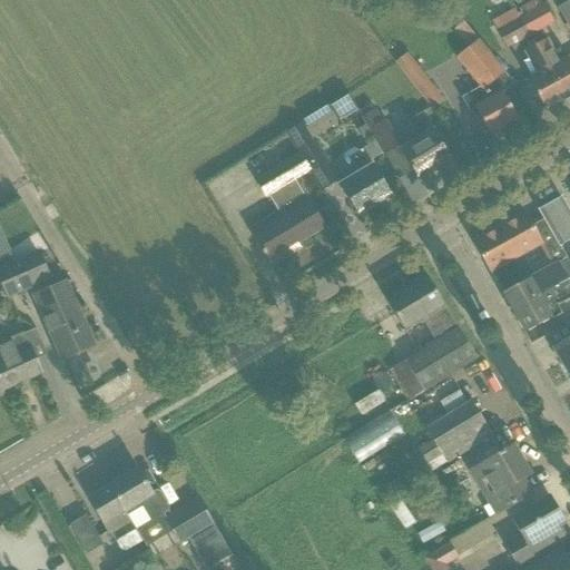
[(520,19),(530,36),(553,23),(543,6),(537,9),(532,0),(514,10),(520,19)]
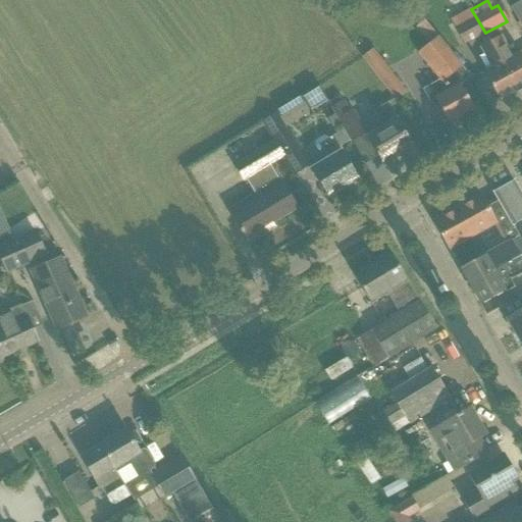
[(521,2),(511,9),(521,29),(521,2)]
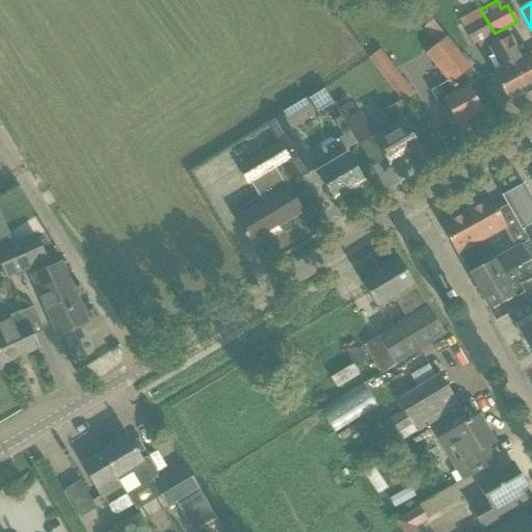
[(495,33),(485,18),(463,29),(472,45),(495,33)]
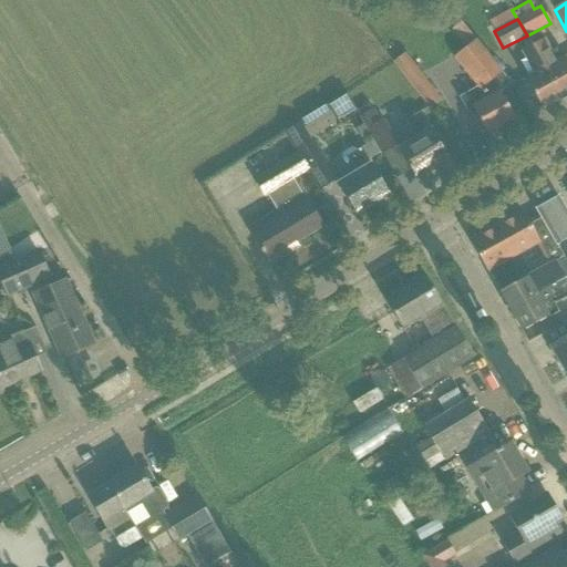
[(566,61),(565,58),(557,62),(544,39),(533,45),(562,99),(566,95),(566,61)]
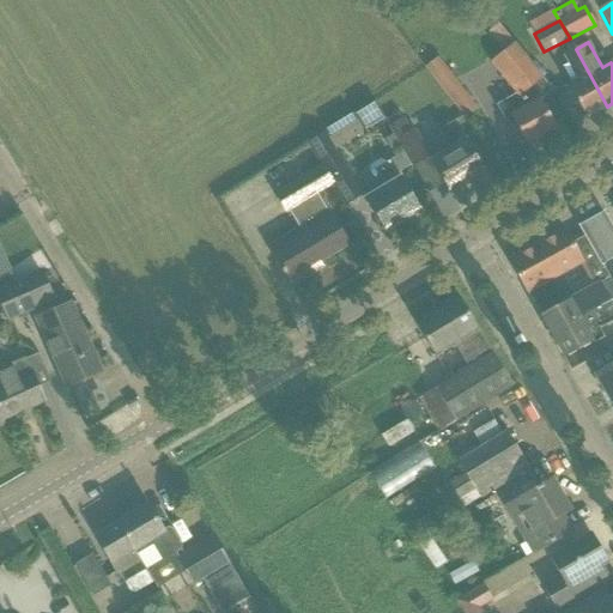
[(514,43),(489,64),(516,93),(495,105),(503,119),(507,116),(515,131),(517,129),(527,145),(556,129),(545,108),(540,101),(550,91),(540,79),(541,78),(514,43)]
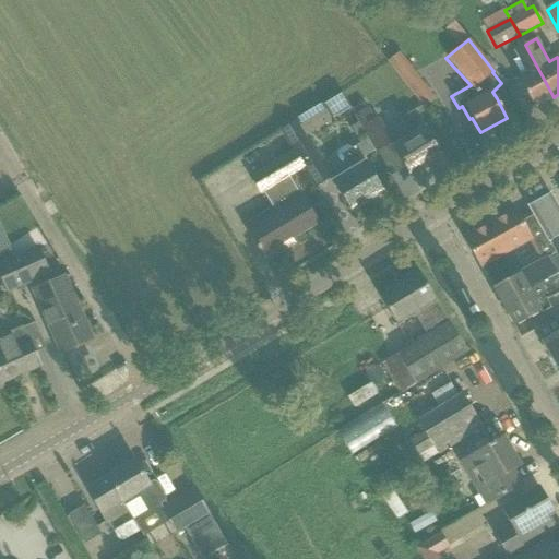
[(518,78),(524,88),(534,108),(554,97),(525,45),(513,50),(525,72),(518,78)]
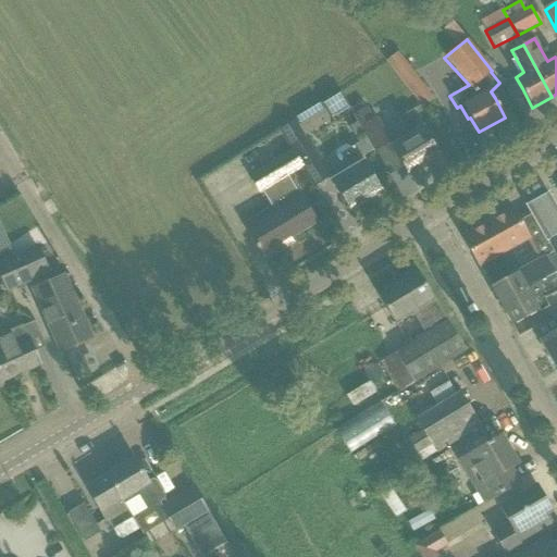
[(397,52),(386,61),(403,84),(415,75),(397,52)]
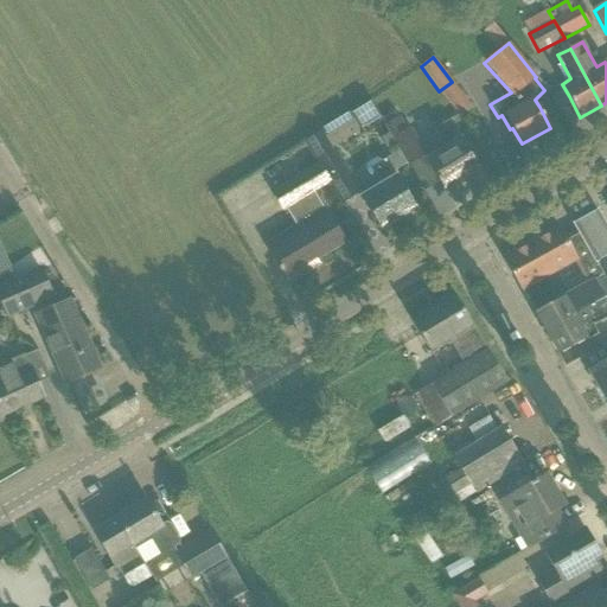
[(452,57),(440,65),(466,101),(478,93),(452,57)]
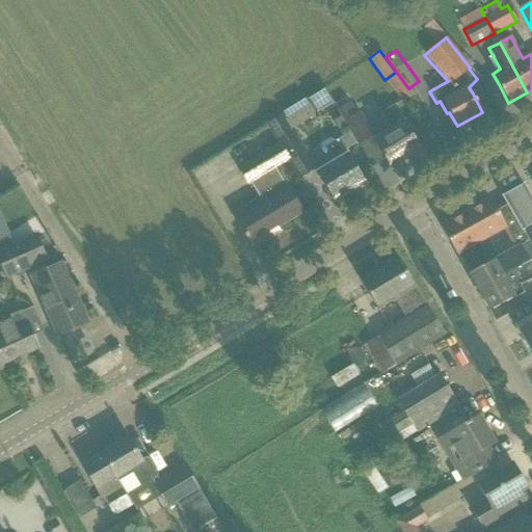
[(306,150),(295,132),(292,134),(290,131),(316,115),(315,113),(333,103),(329,97),(324,87),(323,87),(264,124),(276,143),(277,142),(289,159),(299,178),(316,168),(306,150)]
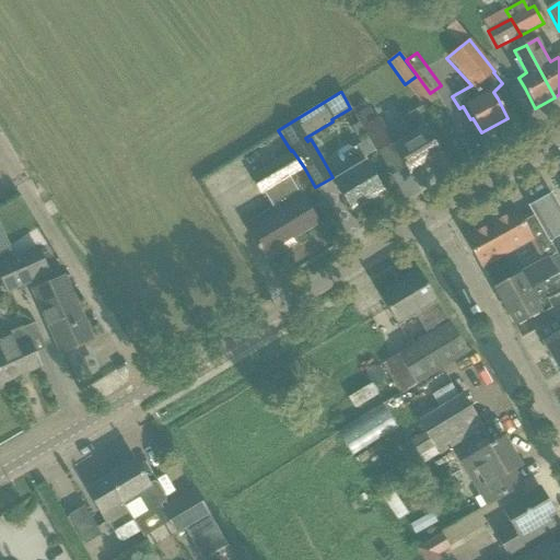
[(378,120),(376,121),(368,108),(354,116),(358,124),(359,123),(369,139),(370,142),(375,152),(391,143),(378,120)]
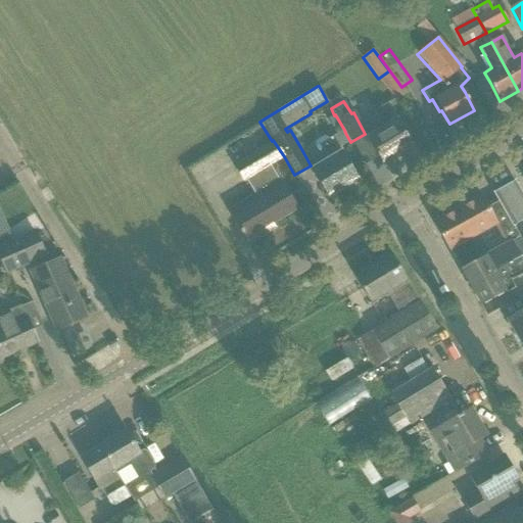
[(411,146),(400,129),(386,104),(373,111),(383,128),(368,138),(383,162),(411,146)]
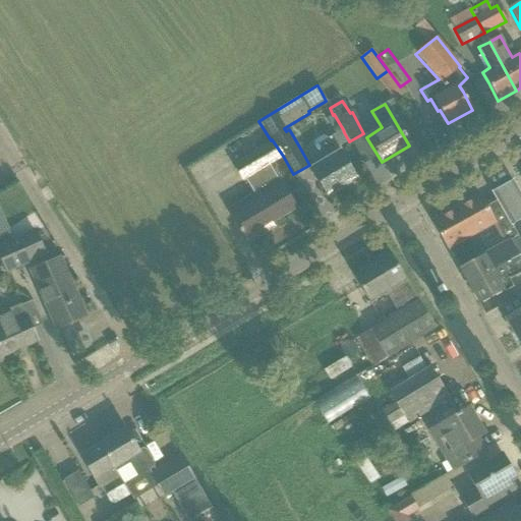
[(337,148),(349,141),(344,132),(343,129),(328,138),(325,136),(322,136),(314,141),(313,143),(313,147),(315,151),(319,152),(320,153),(322,151),(327,160),(310,169),(327,195),(330,193),(332,194),(342,188),(341,186),(355,178),(337,148)]
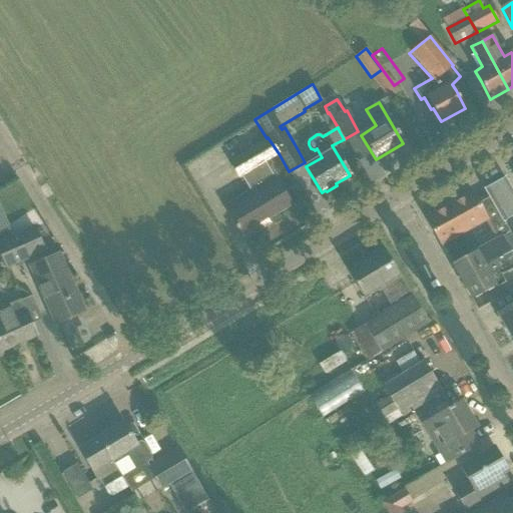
[(227,211),(233,219),(236,224),(234,225),(236,229),(238,228),(244,238),(258,230),(258,225),(291,204),(265,162),(279,153),(268,137),(267,138),(229,161),(239,177),(241,176),(250,191),(239,197),(242,202),(227,211)]
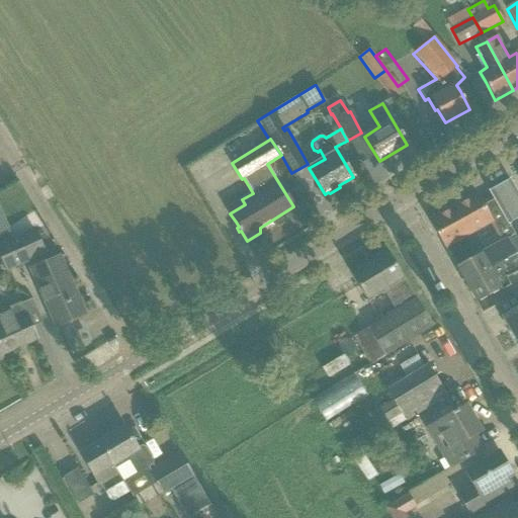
[(490,191),(505,219),(514,235),(517,241),(517,196),(509,180),(490,191)]
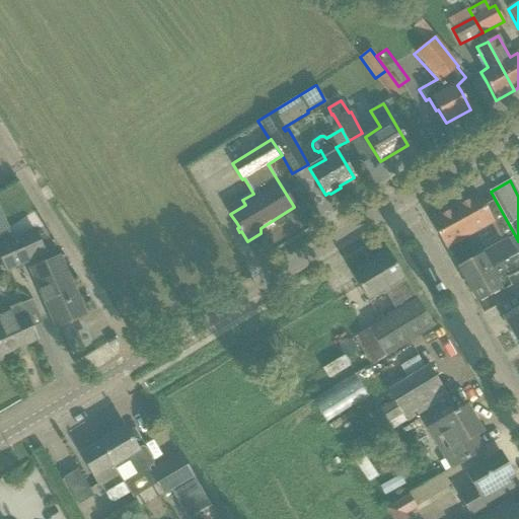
[(492,222),(479,198),(477,195),(459,205),(464,214),(460,216),(462,220),(452,225),(458,235),(461,233),(463,237),(492,222)]
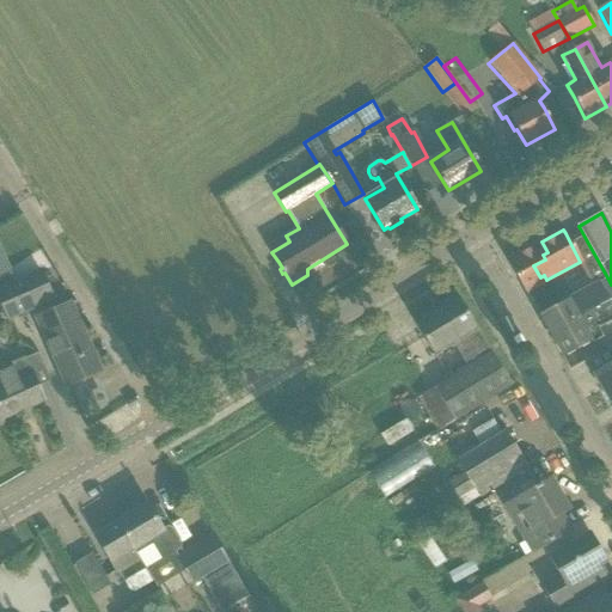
[(540,283),(546,280),(544,275),(540,277),(533,265),(545,259),(543,255),(548,252),(542,242),(508,259),(532,303),(546,294),(540,283)]
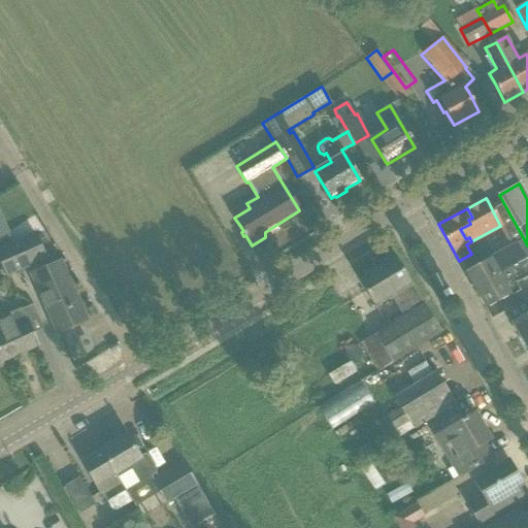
[(0,257),(7,274),(45,258),(35,235),(13,244),(0,215),(0,257)]
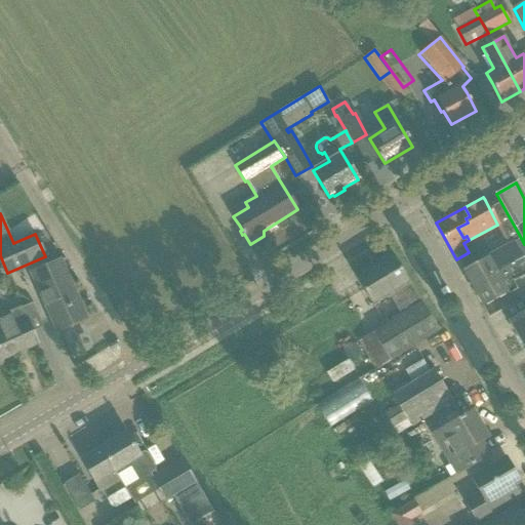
[(521,238),(512,221),(499,228),(509,245),(521,238)]
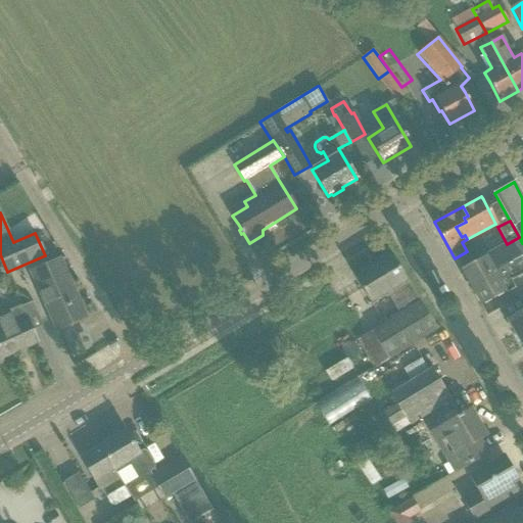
[(522,243),(519,237),(507,244),(461,270),(480,305),(514,287),(511,281),(522,274),(522,243)]
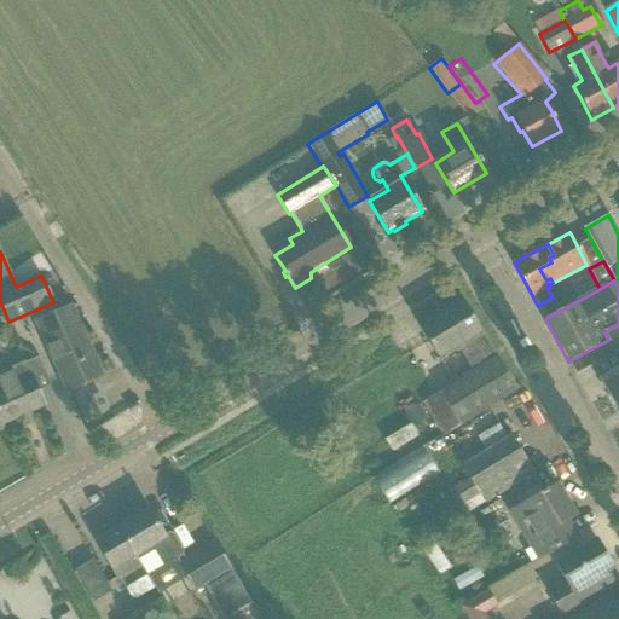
[(458,350),(472,371),(498,358),(462,299),(418,325),(440,360),(458,350)]
